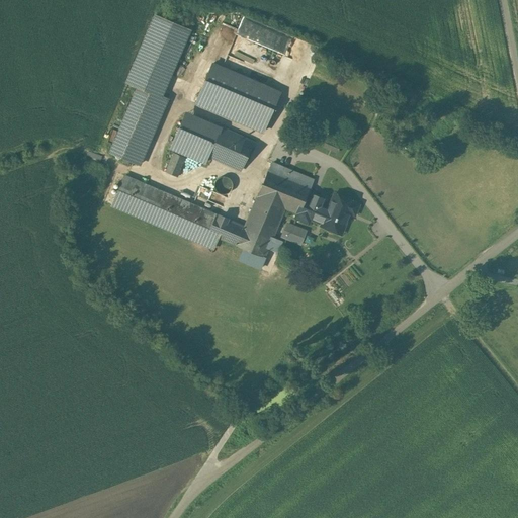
[(161,97),(189,29),(156,15),(126,83),(138,87),(161,97)]
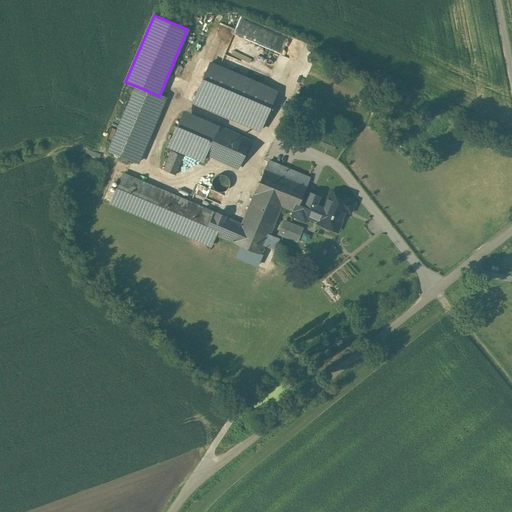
[(235,29),(219,22),(203,60),(219,66),(235,29)]
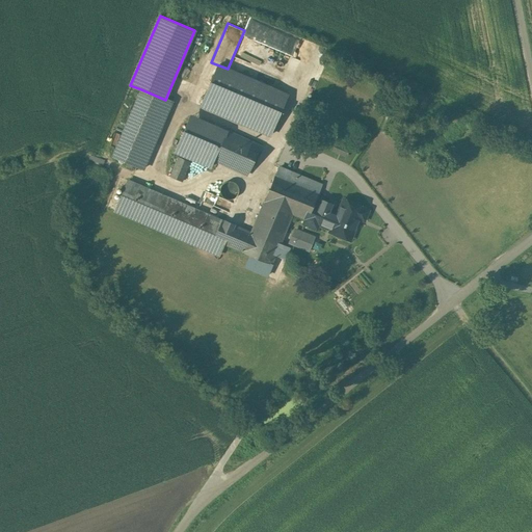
[(141,89),(113,156),(143,169),(173,103),(165,100),(141,89)]
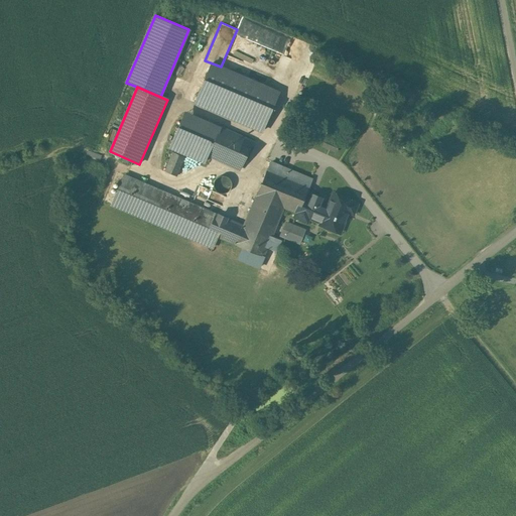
[(258,87),(247,111),(240,125),(256,133),(275,94),(258,87)]
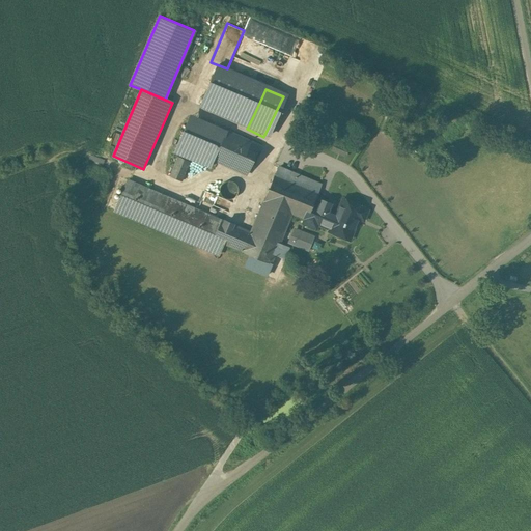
[(227,130),(205,119),(191,150),(213,161),(246,175),(260,145),(227,130)]
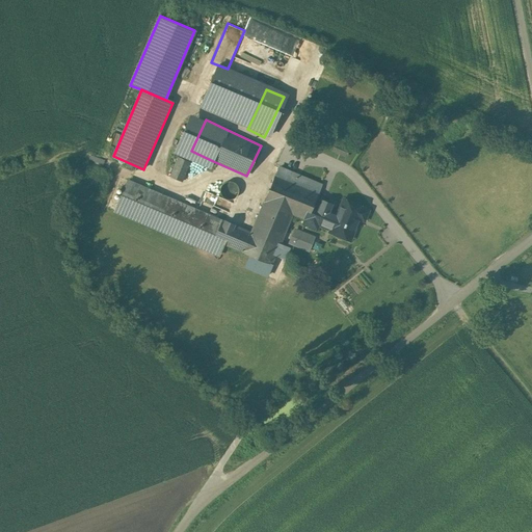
[(178,157),(170,177),(182,182),(189,162),(178,157)]
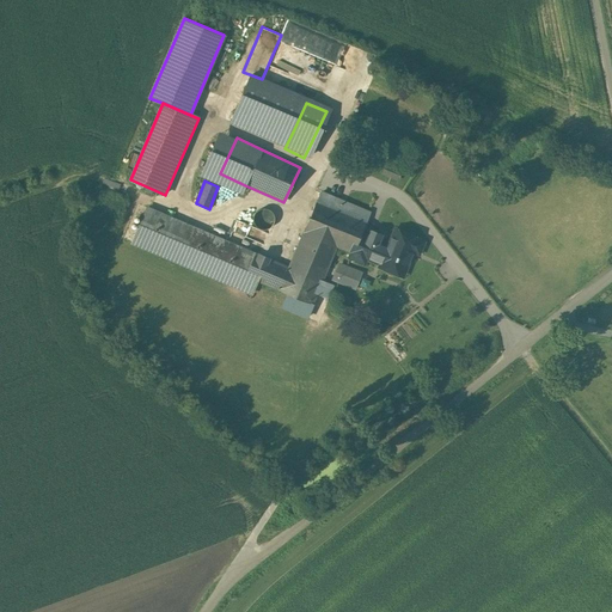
[(369,214),(320,193),(317,202),(366,222),(369,214)]
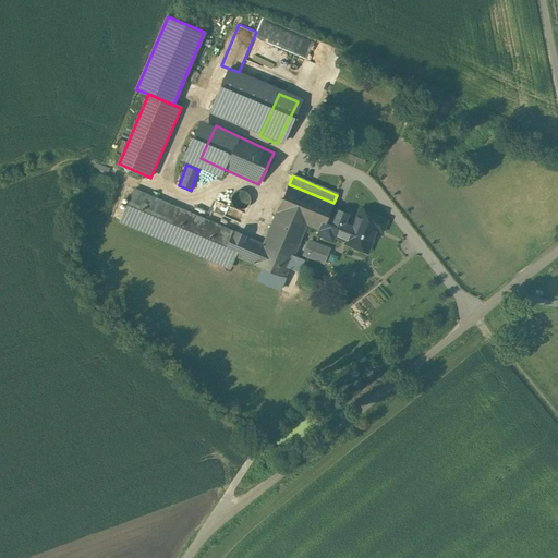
[(263,244),(170,205),(162,226),(235,256),(254,264),(254,265),(284,278),(306,225),(319,230),(322,231),(327,217),(334,203),(289,184),(263,244)]
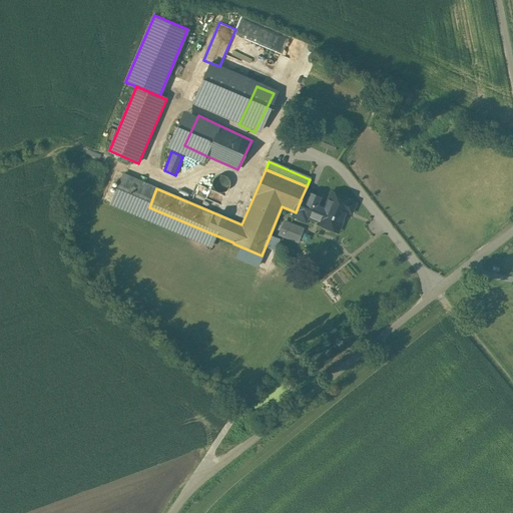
[(225,173),(222,172),(220,173),(218,173),(217,174),(216,175),(215,175),(214,176),(213,178),(212,179),(212,181),(212,182),(211,184),(212,185),(212,186),(212,188),(213,189),(214,191),(216,192),(218,193),(219,194),(221,194),(223,194),(226,194),(228,193),(229,192),(231,191),(232,189),(233,187),(233,186),(233,185),(233,183),(233,181),(233,180),(232,179),(232,177),(231,176),(230,175),(229,174),(227,174),(225,173)]
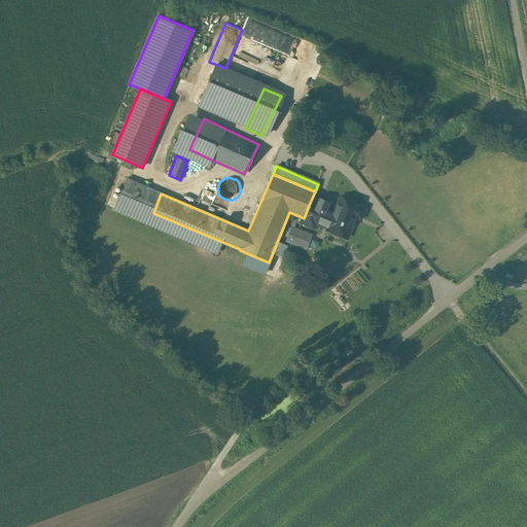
[(153,213),(161,194),(126,178),(114,209),(217,253),(222,242),(153,213)]
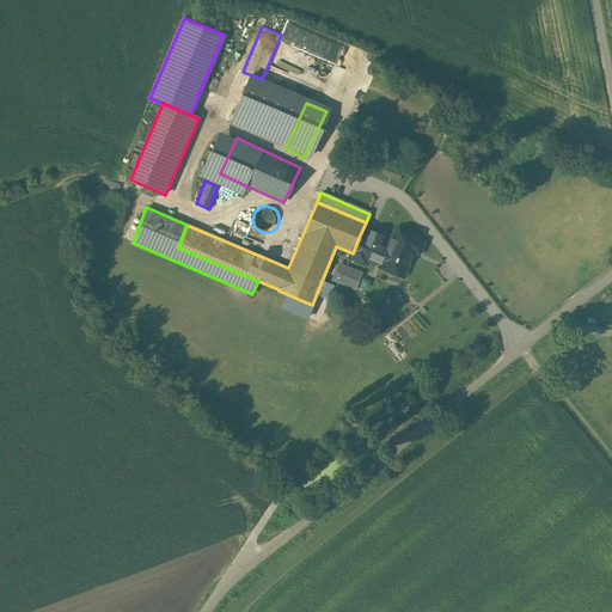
[(387,249),(368,242),(362,257),(366,258),(380,264),(380,265),(403,275),(412,251),(418,254),(423,243),(417,240),(418,239),(396,230),(387,249)]
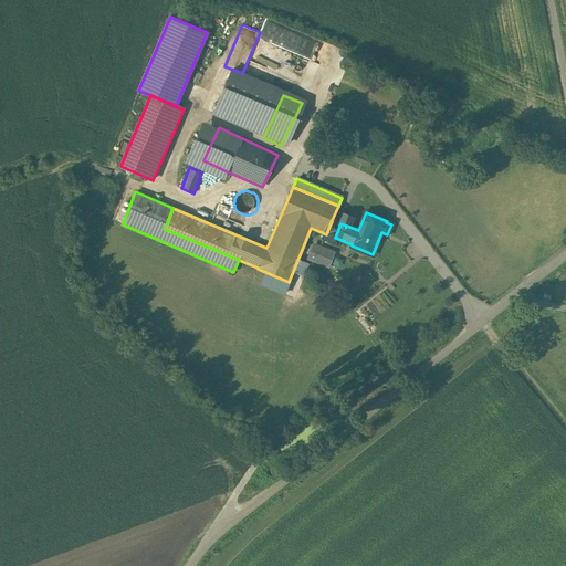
[(341,223),(332,220),(326,234),(324,233),(323,238),(333,242),(335,238),(341,223)]
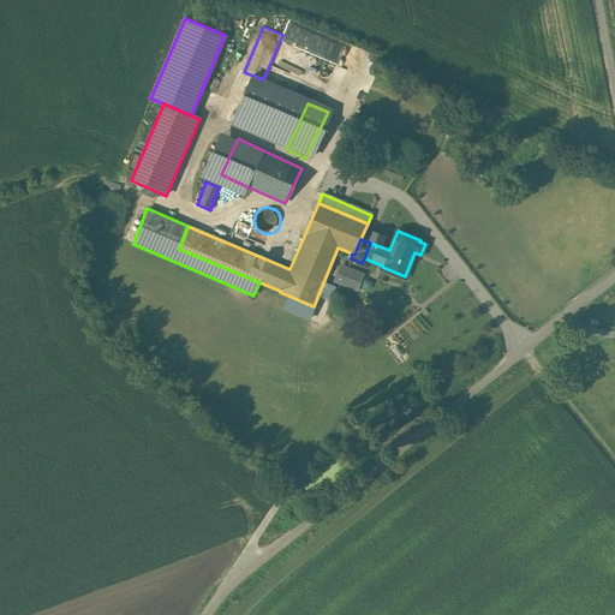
[(338,281),(363,292),(371,274),(346,263),(338,281)]
